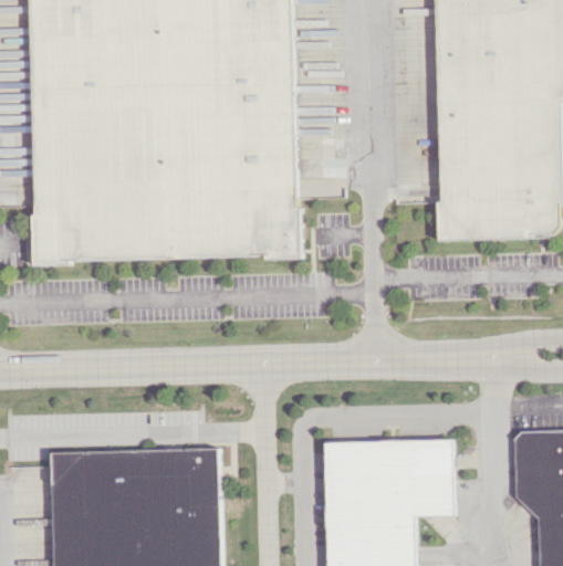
[(291,0),(28,0),(34,261),(296,257),(291,0)]
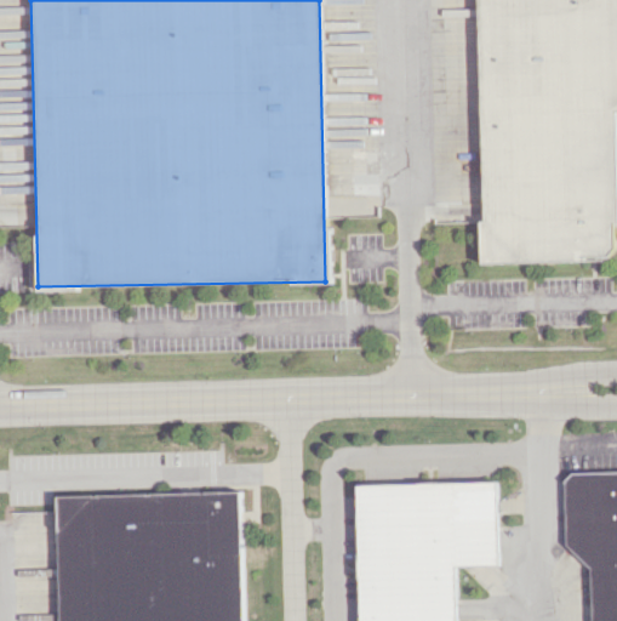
[(616,0),(475,0),(483,263),(616,258),(616,175),(616,109),(616,0)]
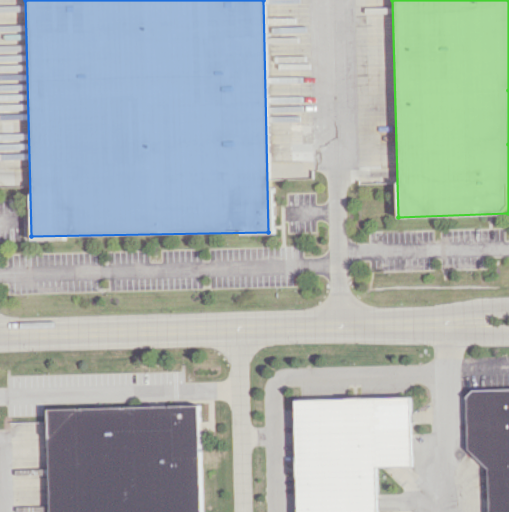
[(486,468),(486,511),(508,511),(508,388),(470,389),(464,396),(465,450),(486,468)]
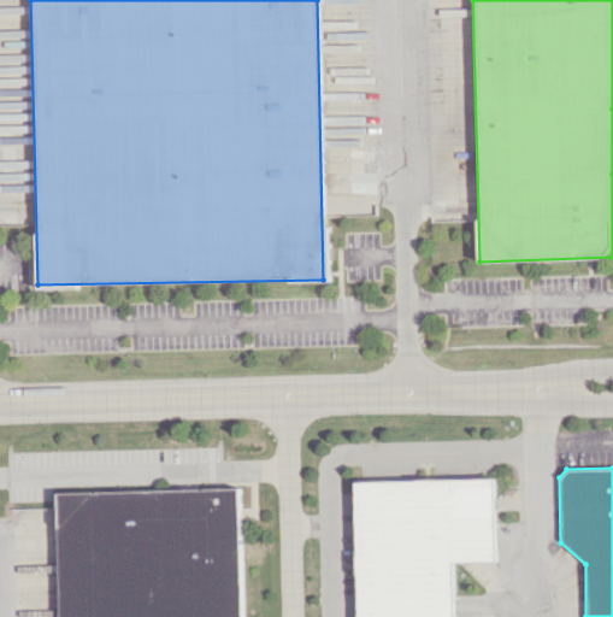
[(354,481),(355,616),(452,616),(451,562),(494,560),(491,479),(354,481)]
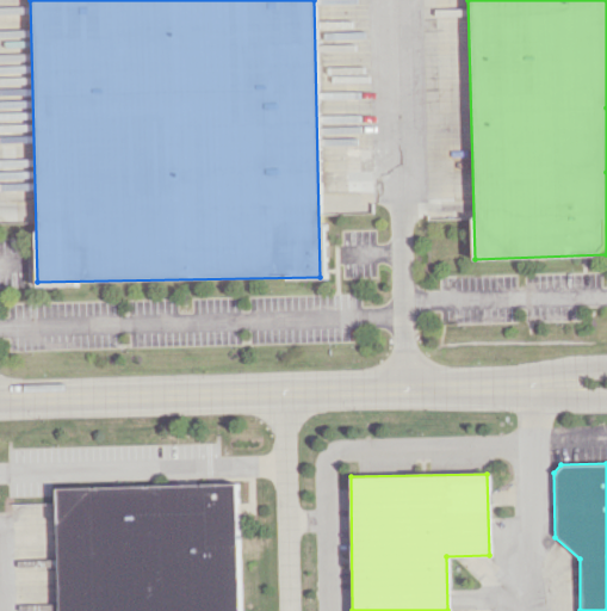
[(239,610),(236,483),(56,487),(57,610),(239,610)]
